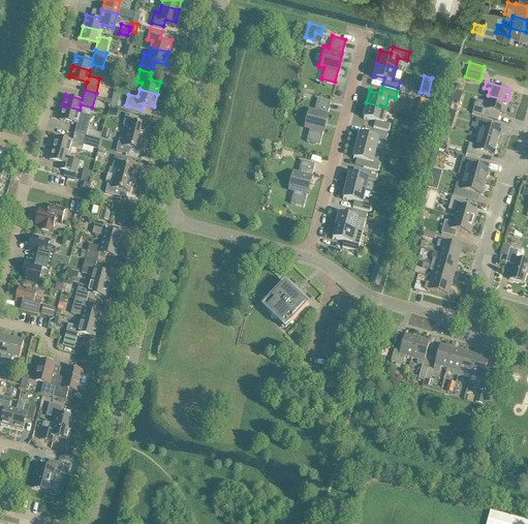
[(319,142),(330,99),(316,95),(313,108),(308,106),(303,126),(308,127),(306,139),(319,142)]
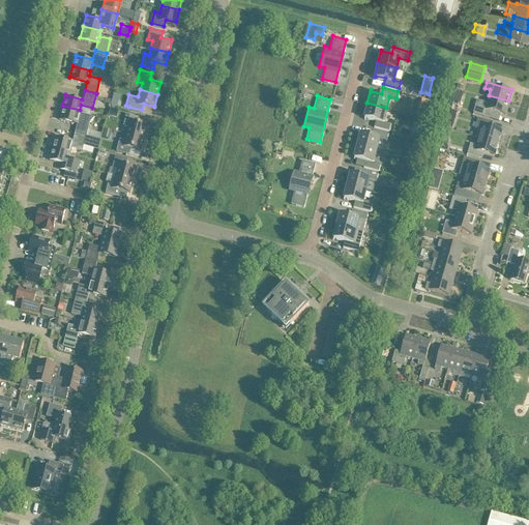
[(505,112),(508,100),(489,95),(487,100),(477,97),(476,99),(472,110),(489,115),(491,108),(505,112)]
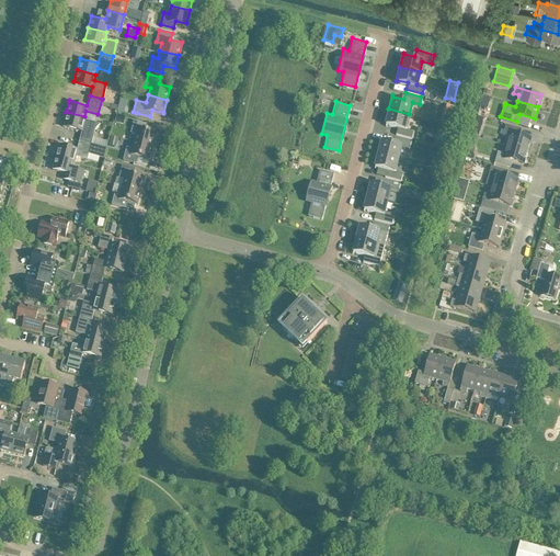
[(448,122),(450,110),(443,108),(440,120),(448,122)]
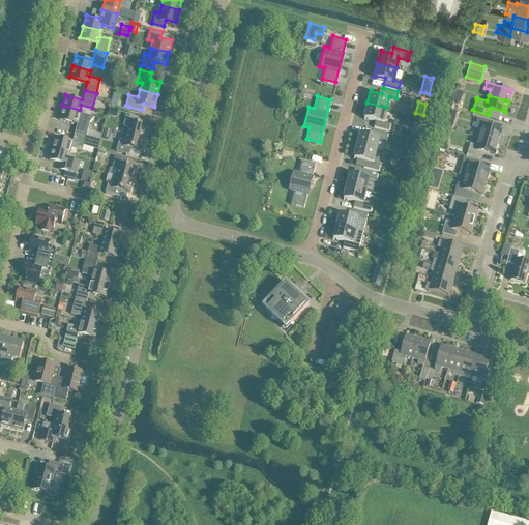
[(383,119),(386,108),(366,103),(363,116),(364,117),(364,115),(375,118),(373,124),(388,128),(390,121),(383,119)]
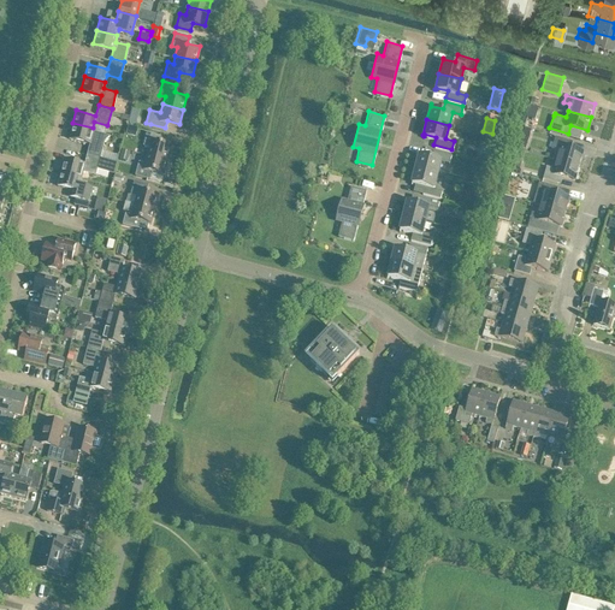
[(110,132),(93,128),(72,123),(69,136),(89,141),(87,152),(100,155),(105,134),(108,134),(110,132)]
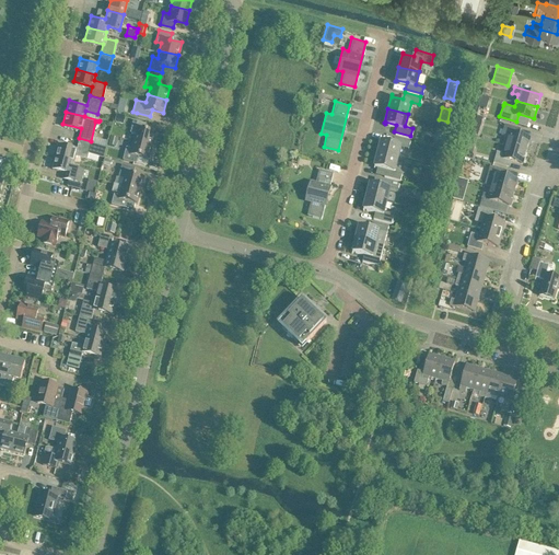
[(479,134),(484,118),(475,116),(470,130),(479,134)]
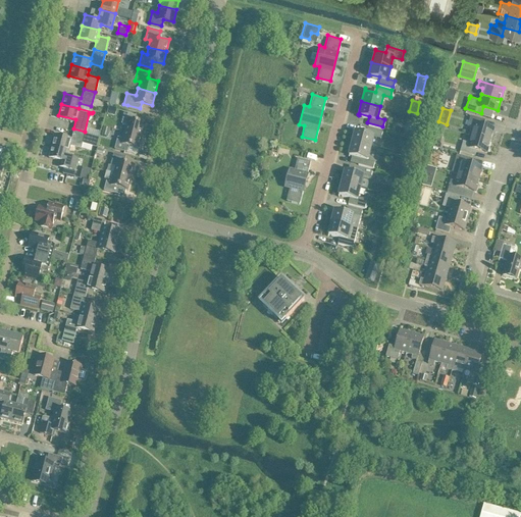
[(123,128),(142,134),(145,121),(134,118),(136,112),(123,109),(120,120),(125,122),(123,128)]
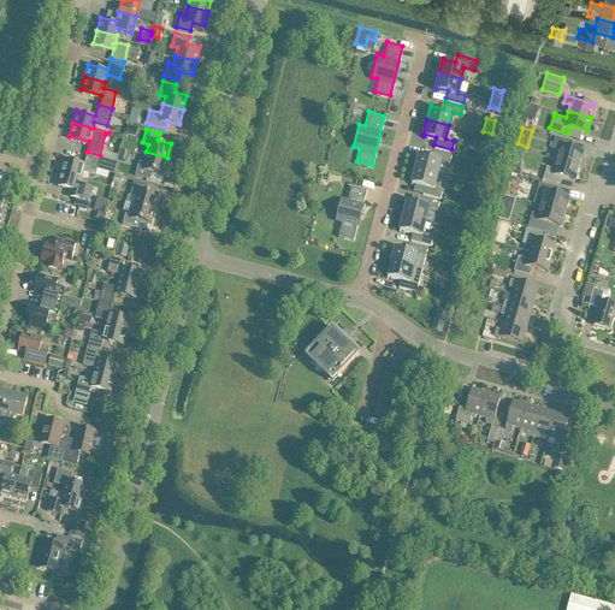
[(556,157),(578,163),(581,148),(567,144),(569,137),(555,134),(551,146),(560,148),(556,157)]
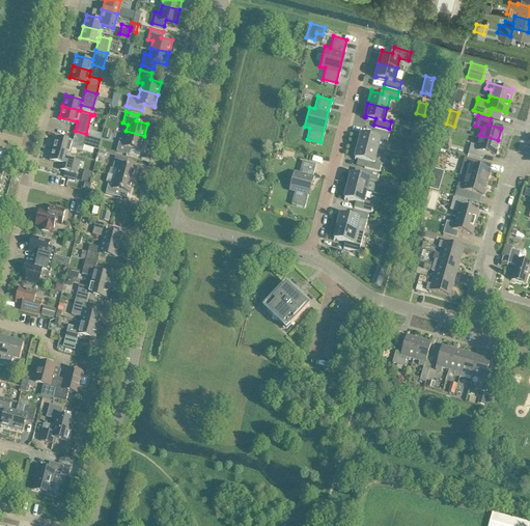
[(418,117),(414,132),(421,134),(424,118),(418,117)]
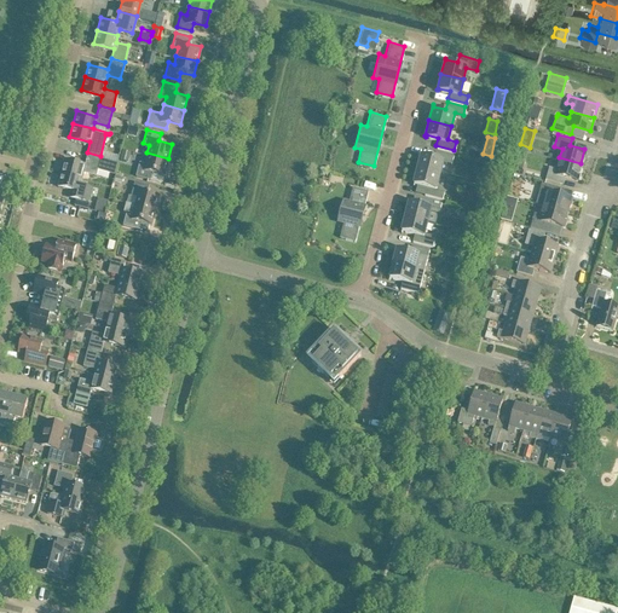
[(416,167),(439,173),(443,158),(451,161),(452,154),(435,149),(433,156),(421,152),(421,151),(416,167)]
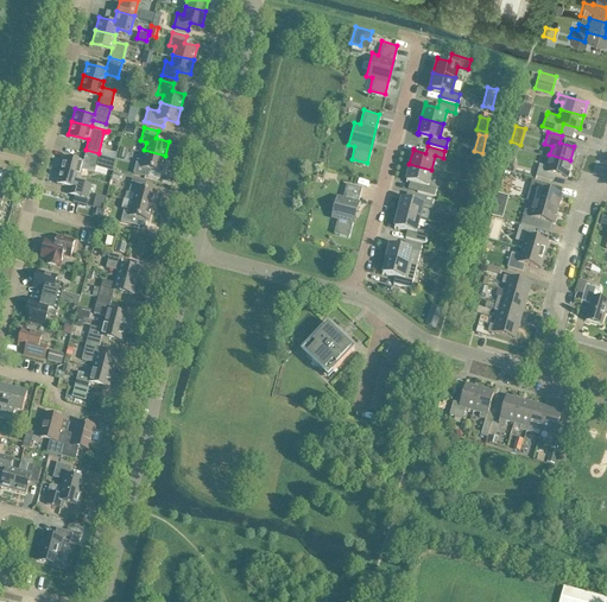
[(115,157),(99,153),(86,150),(82,159),(63,154),(59,168),(80,172),(81,166),(94,170),(95,164),(112,169),(115,157)]
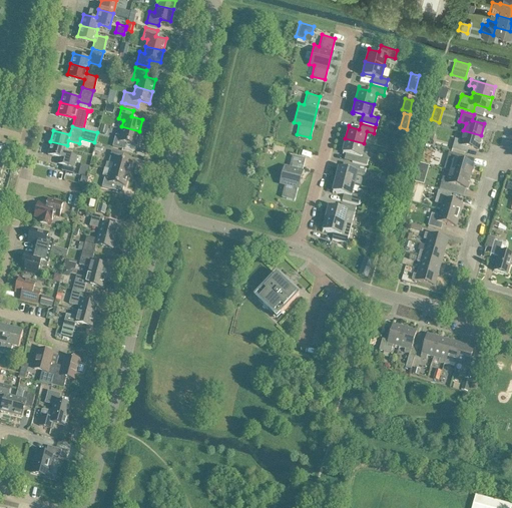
[(135,143),(139,131),(121,126),(120,133),(115,132),(112,143),(124,146),(125,140),(135,143)]
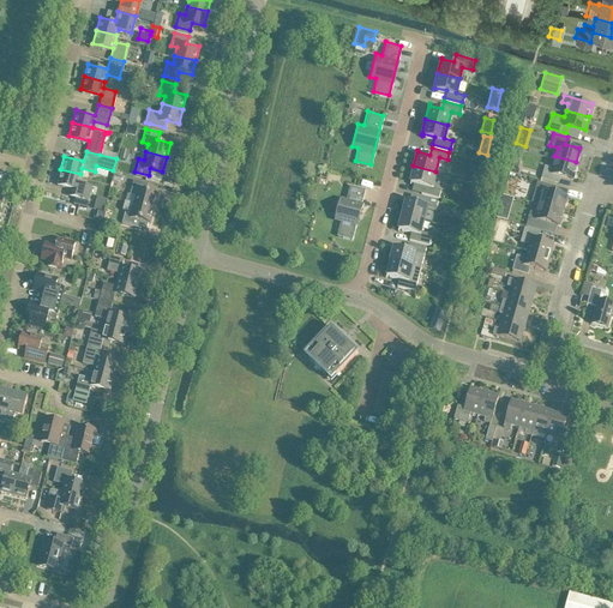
[(571,176),(576,162),(554,156),(552,166),(544,163),(540,175),(554,179),(557,173),(571,176)]
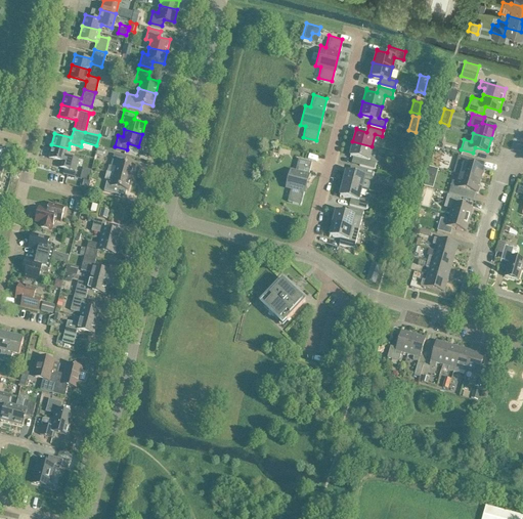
[(368,158),(372,146),(352,141),(349,155),(350,155),(350,154),(360,157),(358,163),(374,167),(376,160),(368,158)]
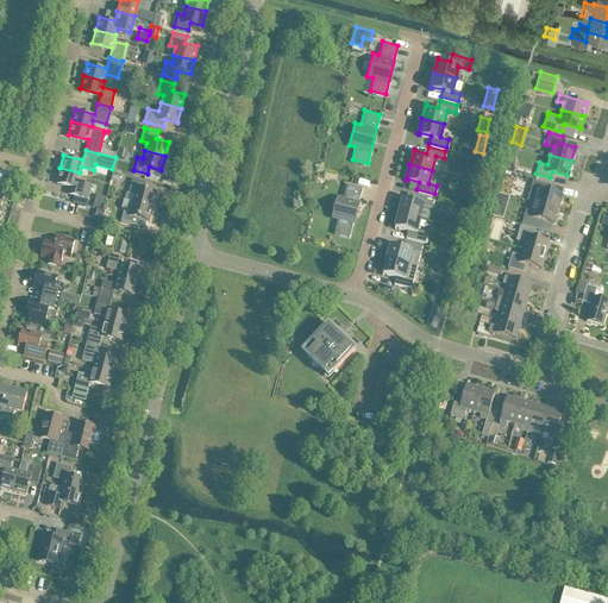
[(79,180),(80,173),(60,168),(56,181),(69,184),(67,192),(74,194),(73,199),(86,202),(91,182),(79,180)]
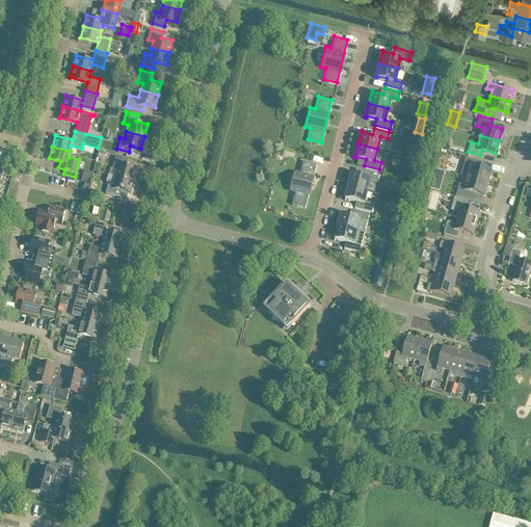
[(115,174),(133,178),(136,166),(126,163),(127,157),(115,154),(112,165),(116,166),(115,174)]
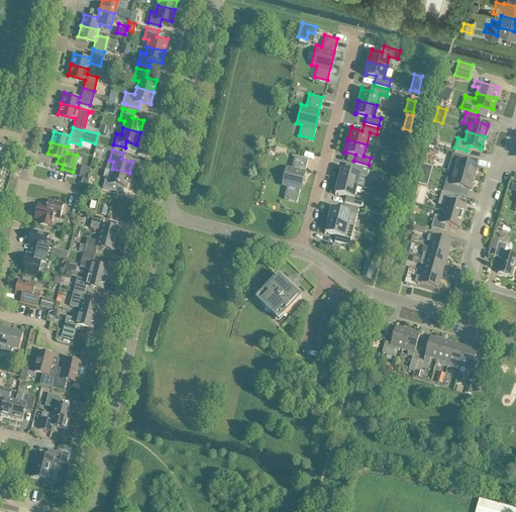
[(453,170),(474,176),(477,164),(463,160),(465,154),(451,150),(448,161),(455,163),(453,170)]
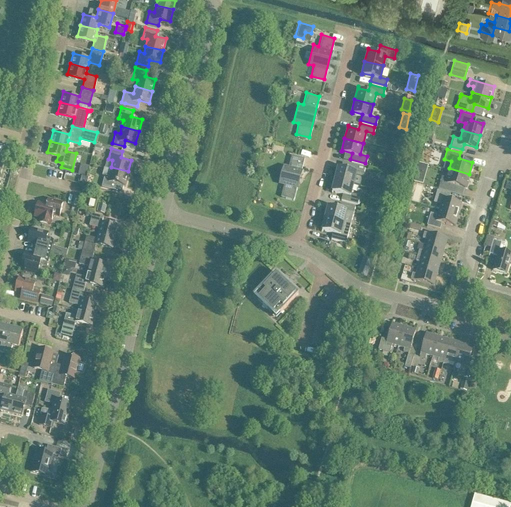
[(293,197),(304,156),(291,153),(288,164),(282,163),(277,182),(283,183),(280,194),(293,197)]
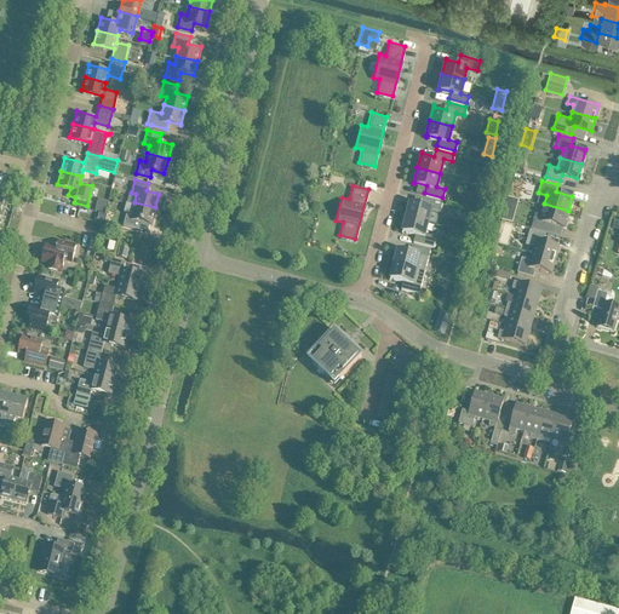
[(410,199),(405,214),(428,219),(436,222),(440,208),(441,200),(424,196),(422,204),(410,200),(410,199)]
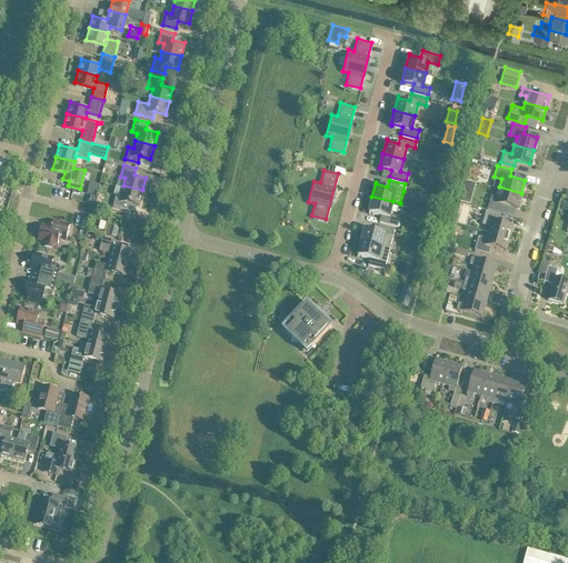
[(139,203),(142,190),(123,186),(121,193),(116,191),(112,204),(128,208),(129,201),(139,203)]
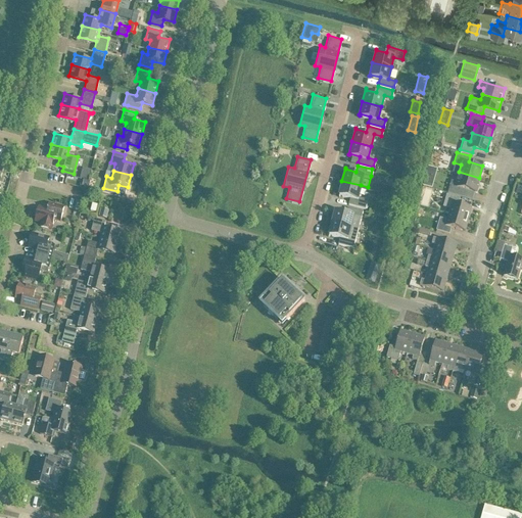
[(459,172),(457,179),(451,178),(447,190),(460,193),(462,186),(475,190),(479,178),(459,172)]
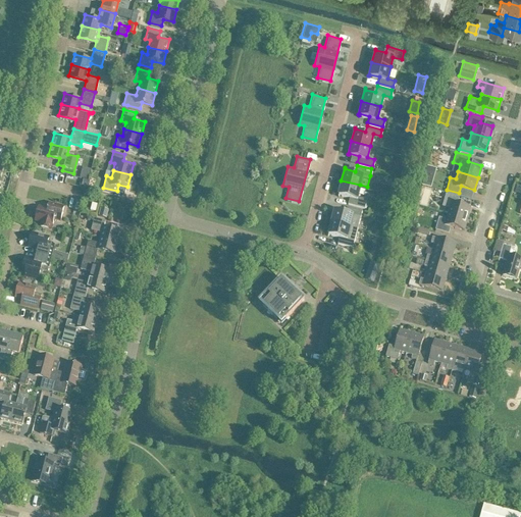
[(341,181),(337,194),(339,194),(339,193),(349,195),(347,202),(364,206),(366,197),(357,195),(360,185),(341,181)]
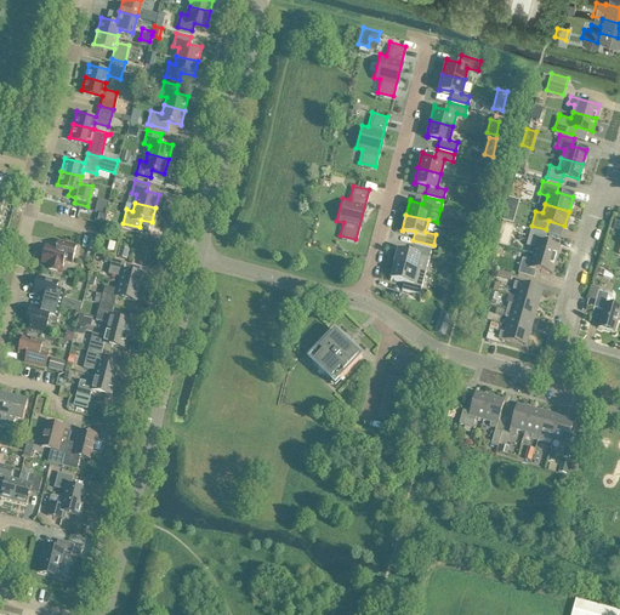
[(532,251),(555,257),(559,244),(542,239),(545,232),(529,227),(525,241),(534,244),(532,251)]
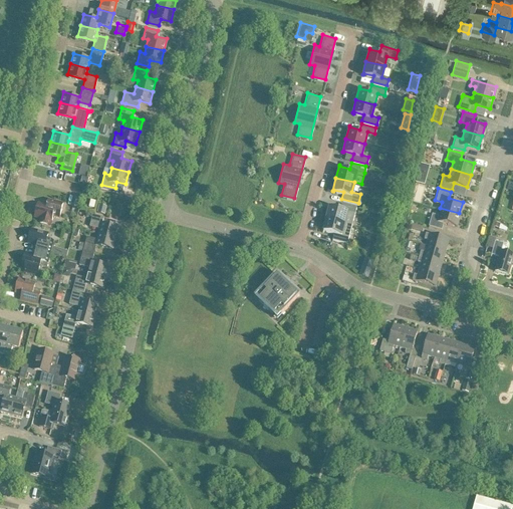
[(58,215),(62,202),(50,199),(48,205),(37,202),(34,213),(41,215),(39,221),(49,223),(52,213),(58,215)]
